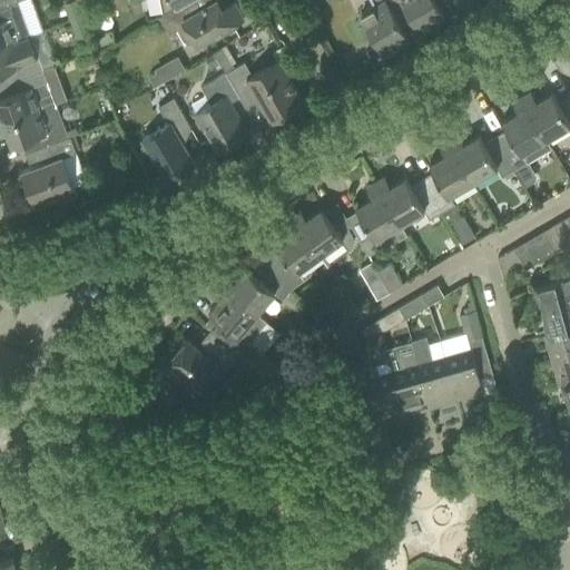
[(0,7),(0,45),(30,35),(18,0),(0,7)]
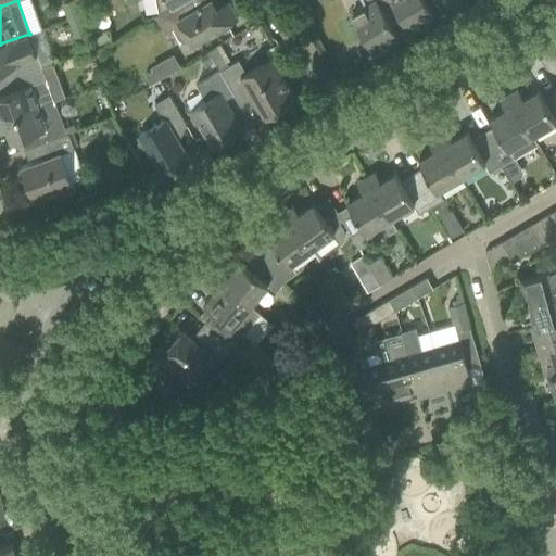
[(79,15),(73,0),(66,0),(61,2),(67,20),(79,15)]
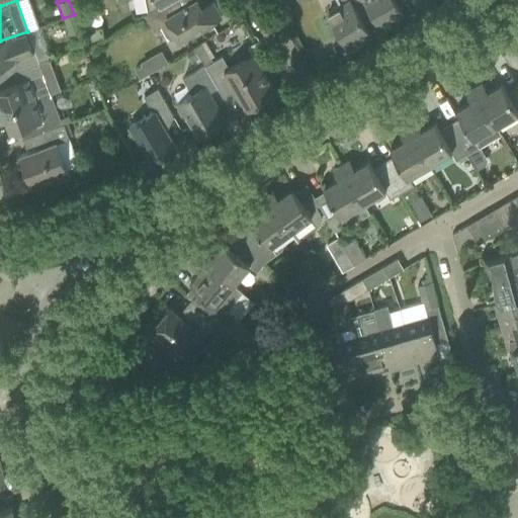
[(145,0),(148,13),(169,0),(145,0)]
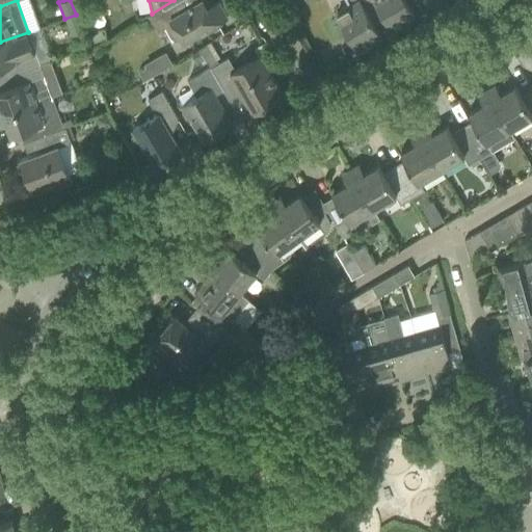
[(179,0),(174,0),(152,14),(149,16),(157,31),(164,27),(174,43),(181,37),(183,42),(203,31),(205,34),(219,26),(217,23),(227,17),(218,2),(208,8),(203,0),(198,0),(184,8),(179,0)]
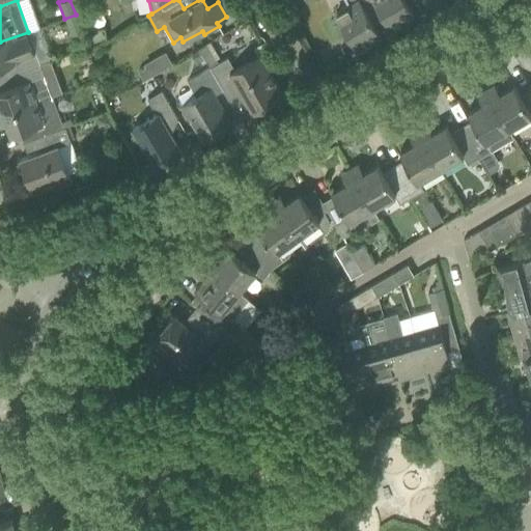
[(380,12),(372,0),(343,0),(347,6),(335,14),(356,50),(380,36),(369,18),(380,12)]
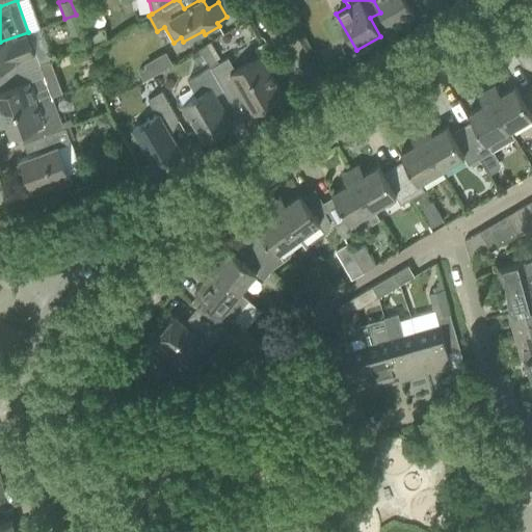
[(373,0),(380,12),(392,30),(416,17),(405,0),(373,0)]
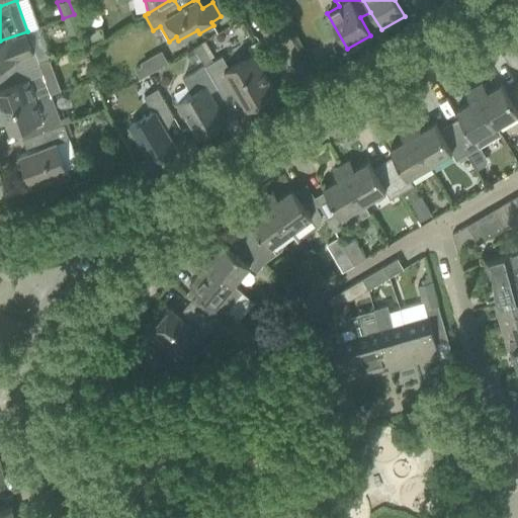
[(74,14),(63,18),(68,34),(80,30),(74,14)]
